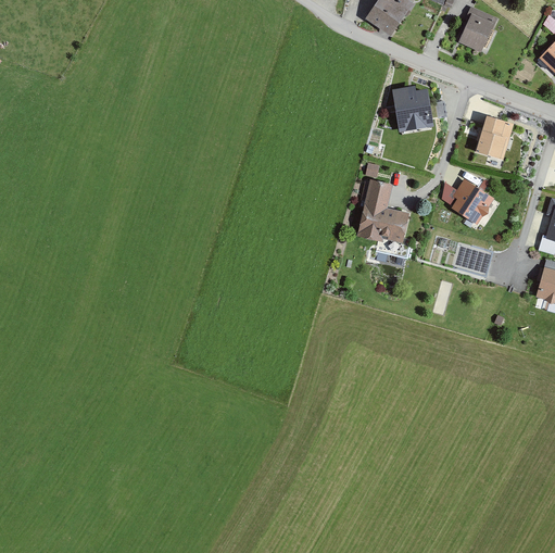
[(413,2),(410,0),(377,0),(365,19),(391,36),(413,2)]
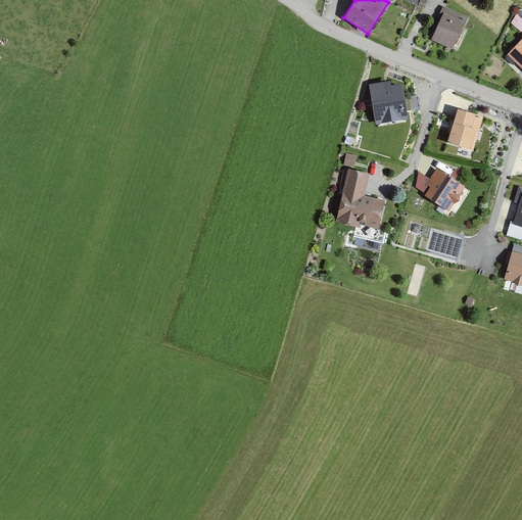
[(466,16),(442,6),(437,16),(440,17),(430,40),(452,49),(466,16)]
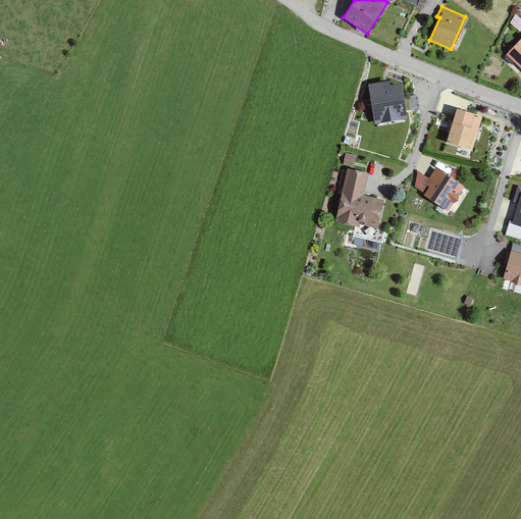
[(520,10),(518,8),(511,17),(520,24),(520,10)]
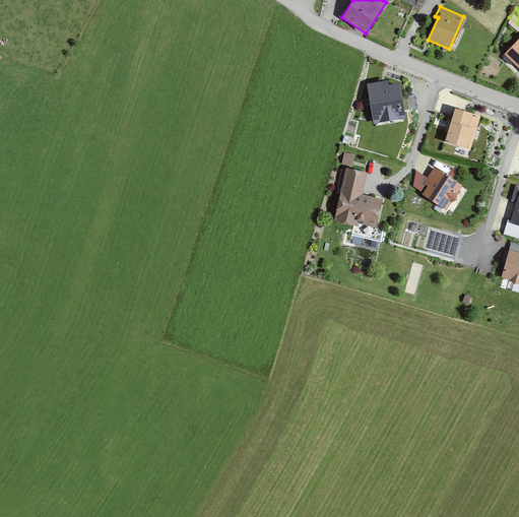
[(406,19),(397,15),(395,21),(404,25),(406,19)]
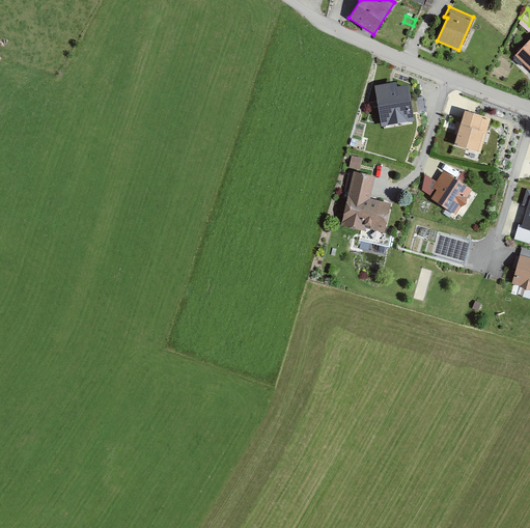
[(529,39),(514,55),(529,70),(529,39)]
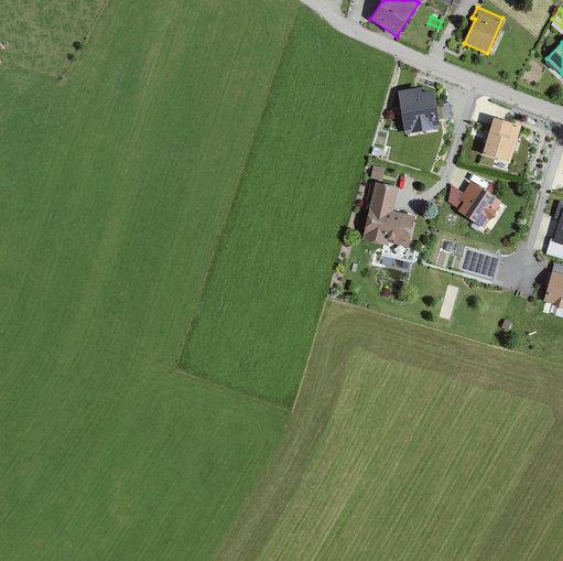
[(421,93),(420,86),(398,89),(404,132),(439,128),(433,90),(421,93)]
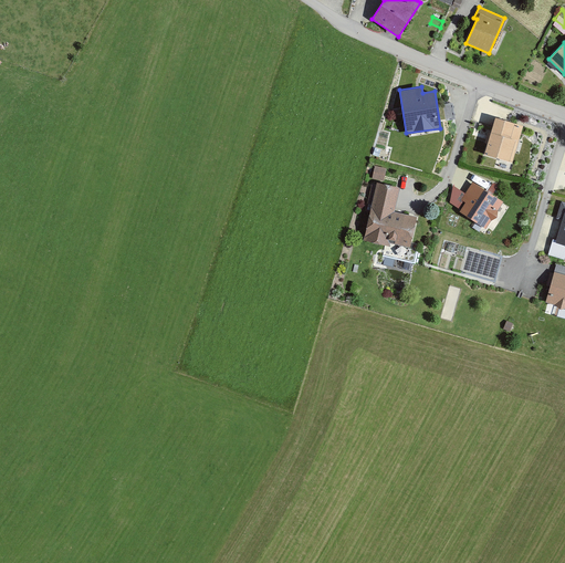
[(522,126),(494,117),(483,153),(511,162),(522,126)]
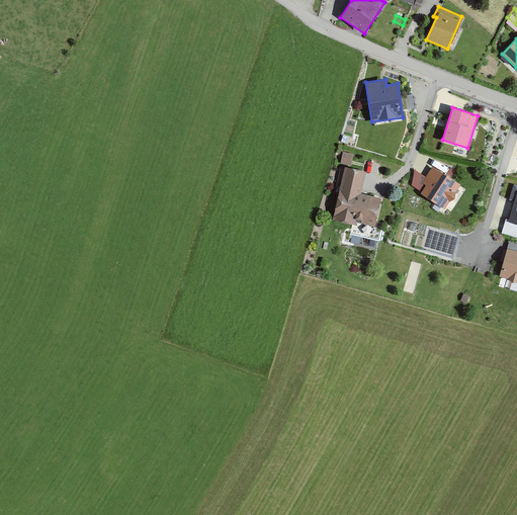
[(353,153),(343,150),(340,162),(350,164),(353,153)]
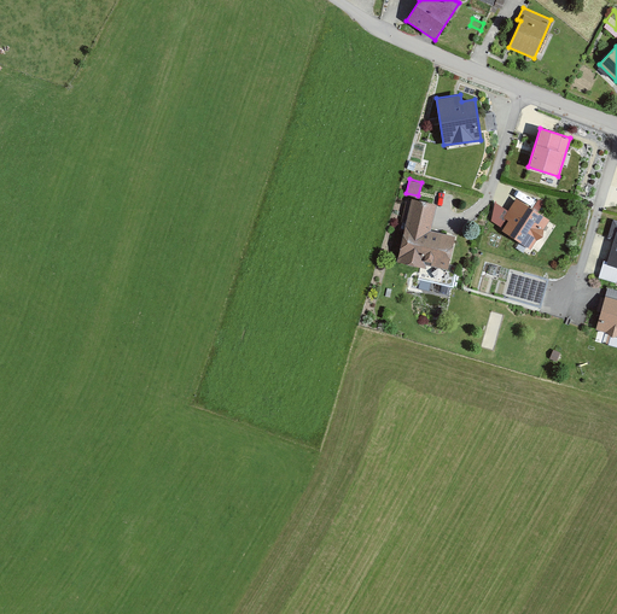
[(429,231),(435,203),(409,198),(397,258),(399,258),(399,263),(424,268),(425,264),(447,268),(454,235),(429,231)]
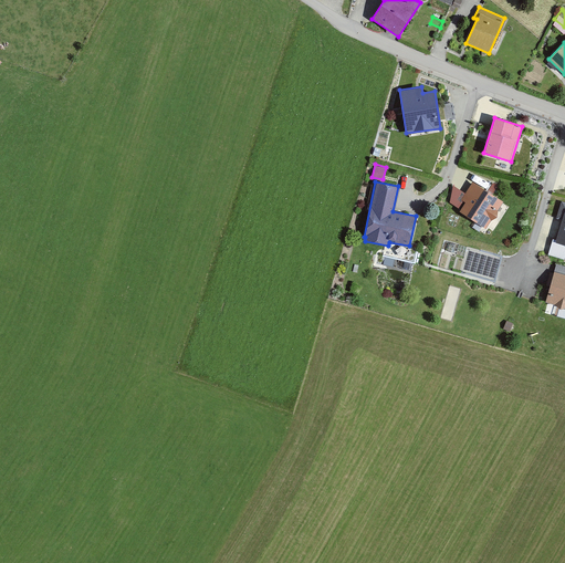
[(502,202),(472,181),(460,199),(464,201),(459,210),(484,228),(502,202)]
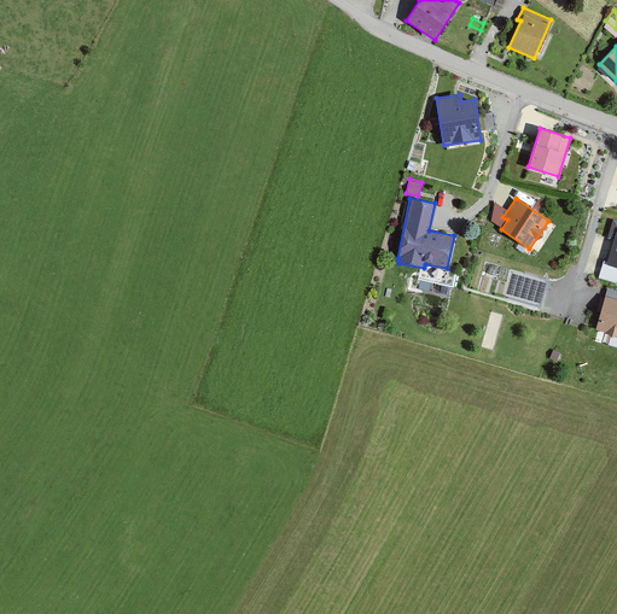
[(616,220),(612,218),(607,237),(613,239),(607,261),(603,259),(598,276),(616,282),(616,220)]
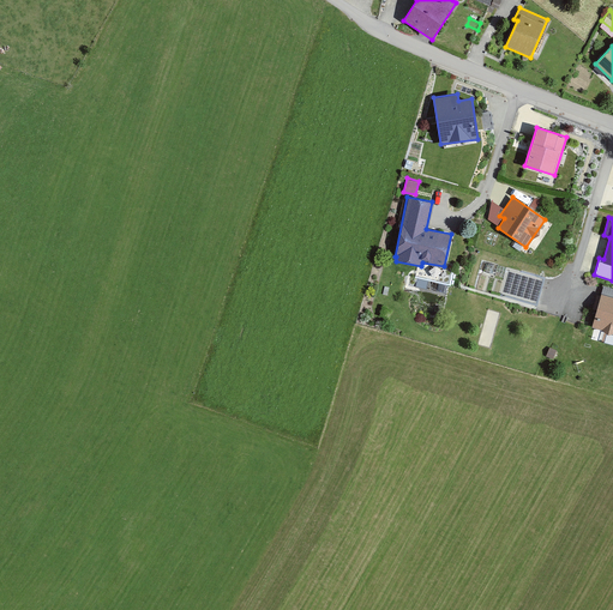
[(612,297),(601,294),(592,326),(612,332),(612,297)]
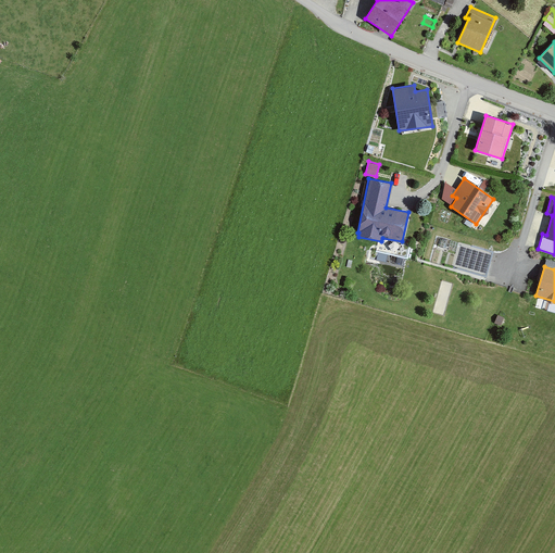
All buildings are outlined.
